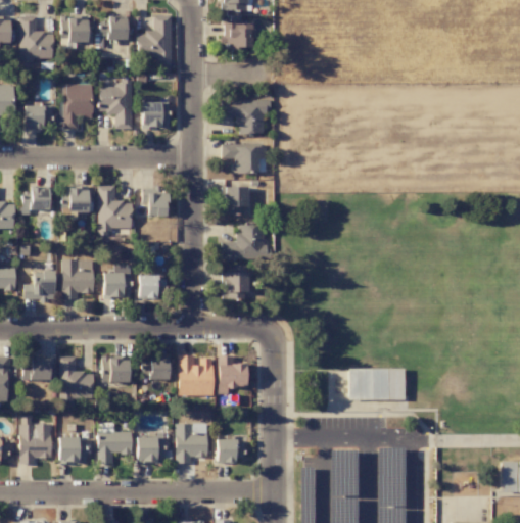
[(248,0),(221,0),(222,11),(249,11),(248,0)]
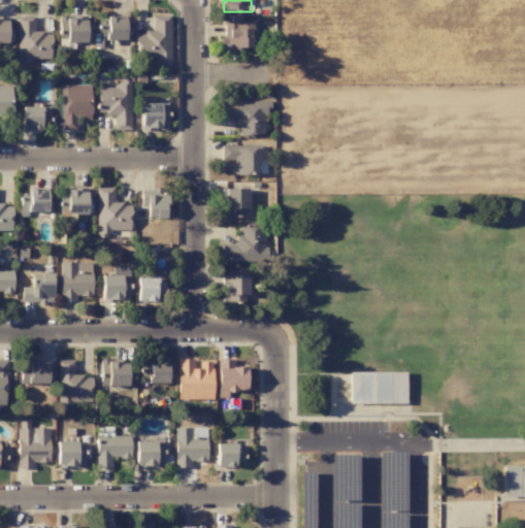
[(172,62),(172,15),(155,15),(155,32),(138,32),(137,61),(172,62)]
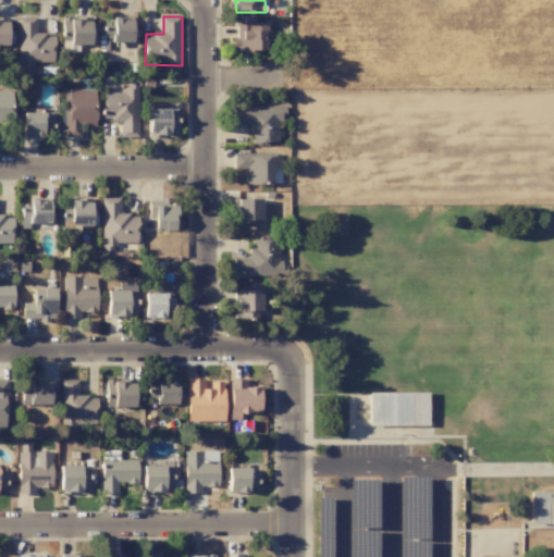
[(57,63),(57,35),(38,35),(39,17),(21,17),(20,63),(57,63)]
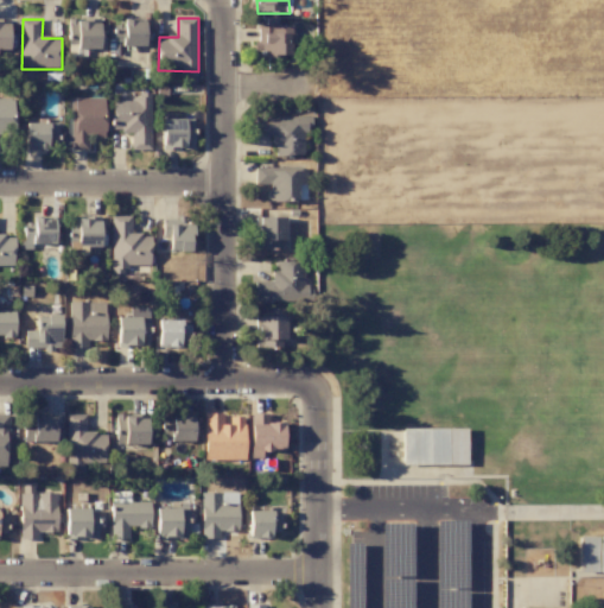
[(70,19),(70,49),(102,48),(101,19),(70,19)]
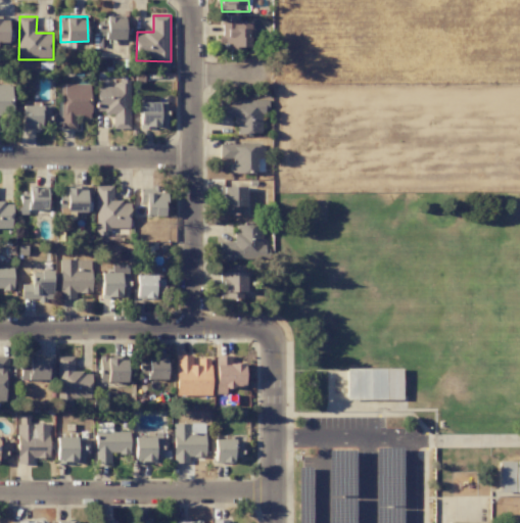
[(10,18),(0,17),(0,43),(9,44),(10,18)]
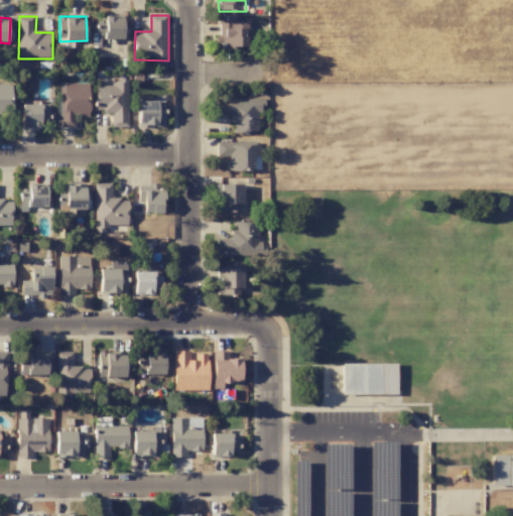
[(124,38),(125,18),(99,18),(99,38),(124,38)]
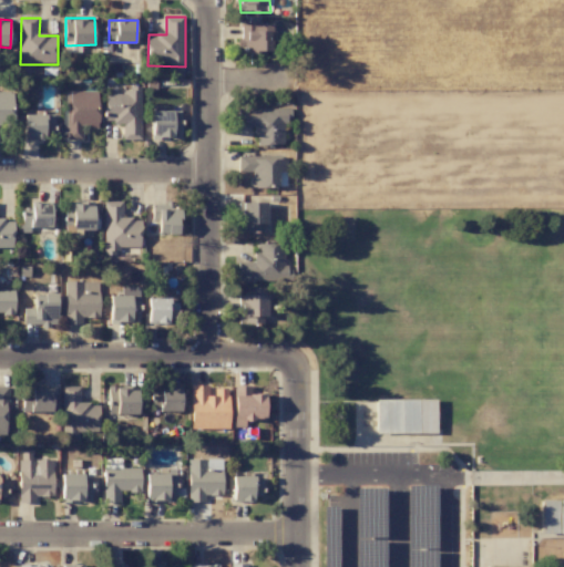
[(243,26),(244,53),(274,52),(274,24),(243,26)]
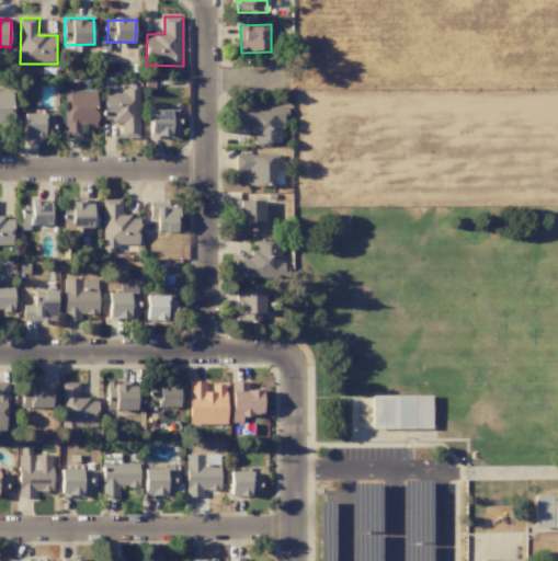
[(106,93),(106,122),(123,122),(123,138),(141,139),(141,86),(128,86),(128,93),(106,93)]
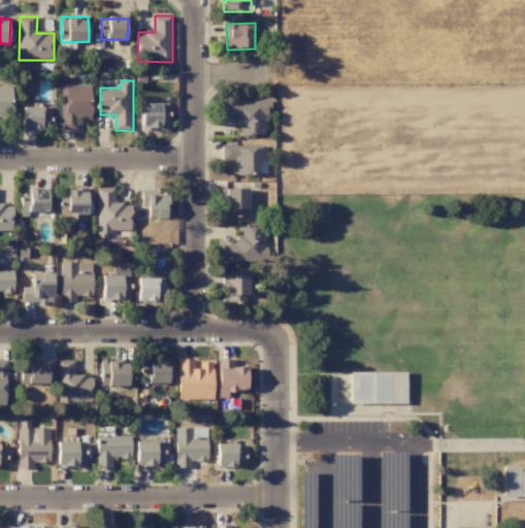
[(13,86),(0,86),(0,130),(1,130),(1,121),(14,121),(13,86)]
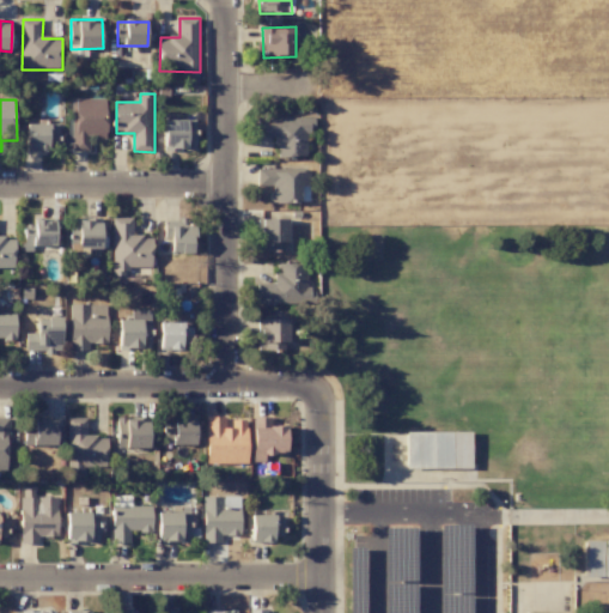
[(91,151),(91,138),(108,138),(108,99),(75,99),(74,151),(91,151)]
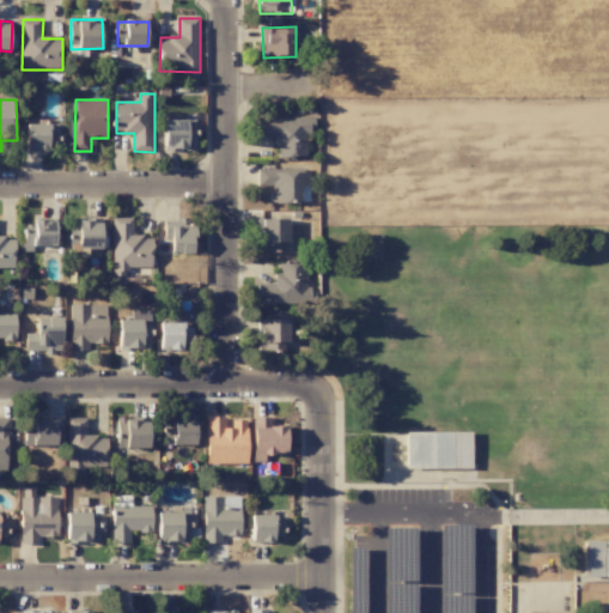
[(316,117),(260,116),(260,137),(278,138),(278,156),(308,157),(309,132),(316,132),(316,117)]
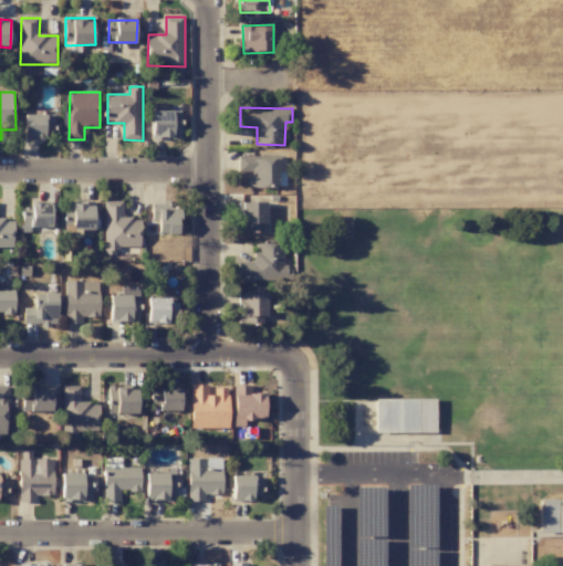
[(55,114),(44,114),(44,111),(27,111),(27,138),(55,138),(55,114)]
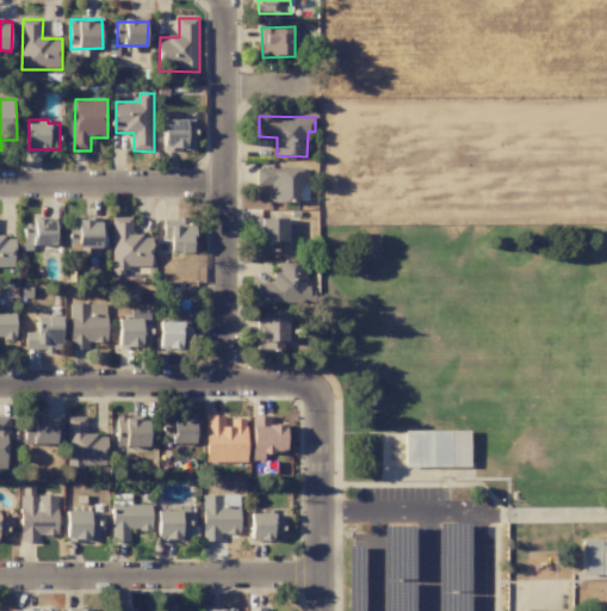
[(196,119),(165,119),(166,150),(197,149),(196,119)]
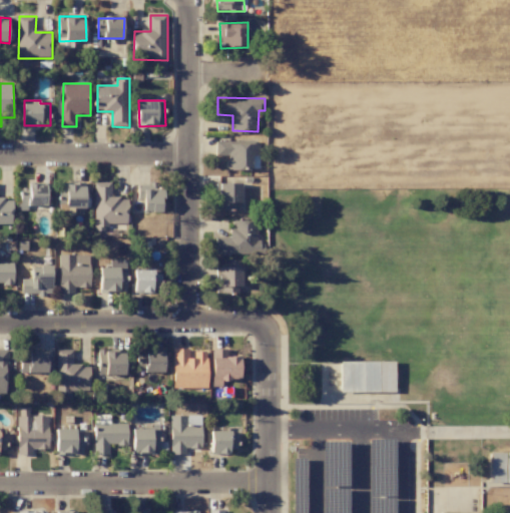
[(260,169),(260,140),(217,141),(217,155),(228,155),(228,169),(260,169)]
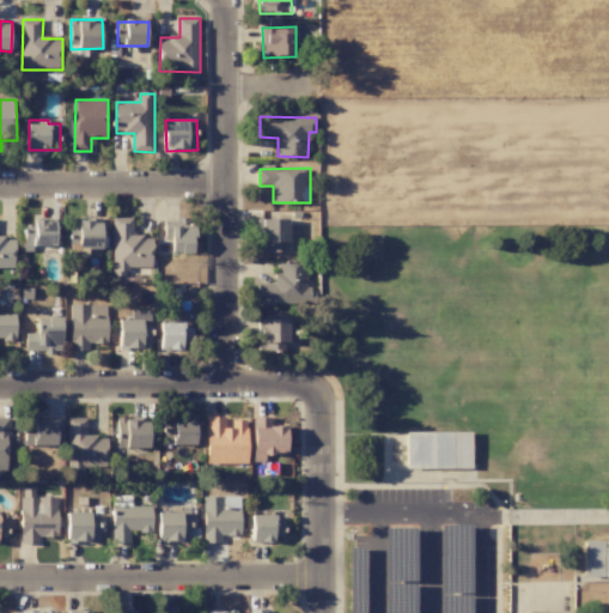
[(58,246),(58,217),(36,217),(36,225),(25,225),(25,252),(36,252),(36,246),(58,246)]
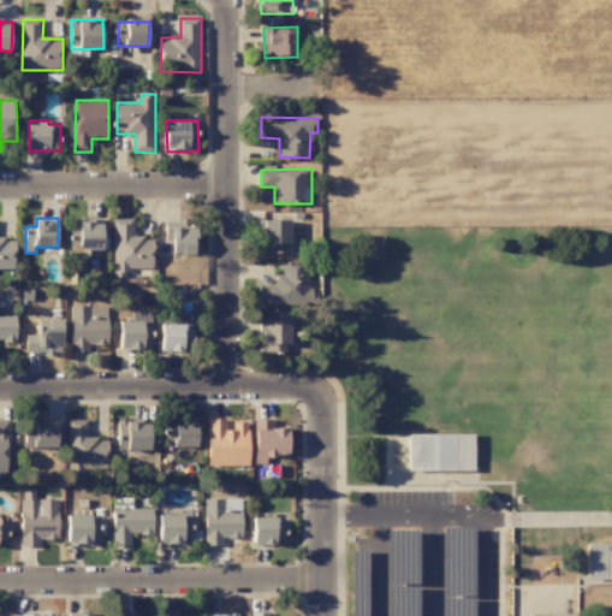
[(135,219),(116,219),(114,270),(155,270),(155,238),(135,237),(135,219)]
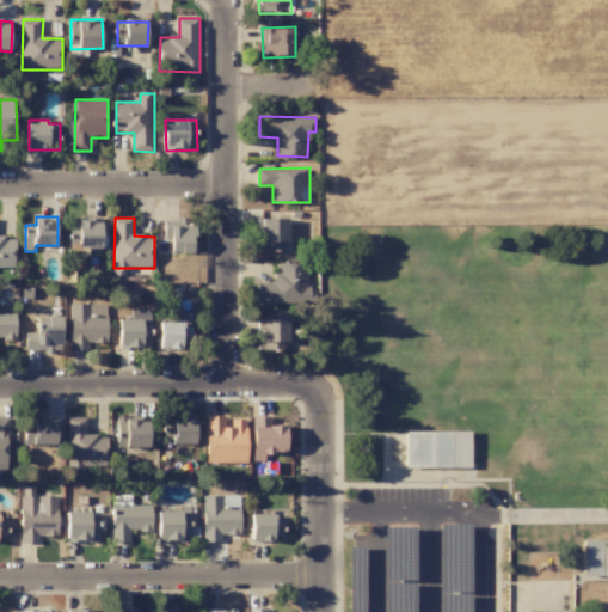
[(196,226),(189,225),(189,220),(166,219),(166,238),(173,238),(172,252),(195,254),(196,226)]
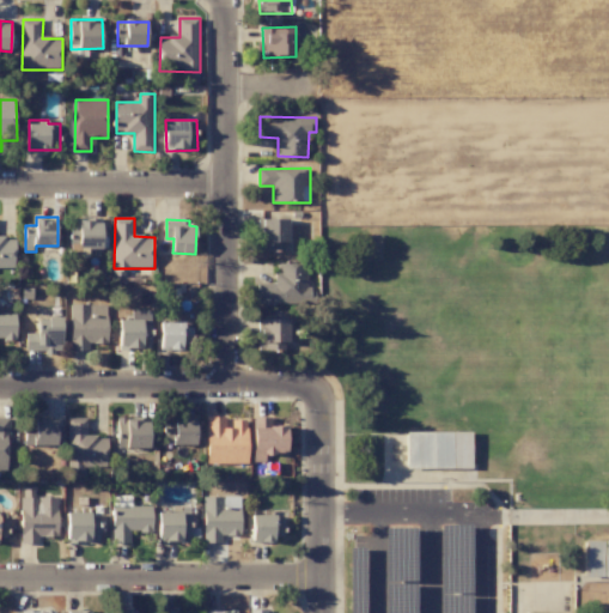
[(288,252),(290,219),(261,219),(260,250),(288,252)]
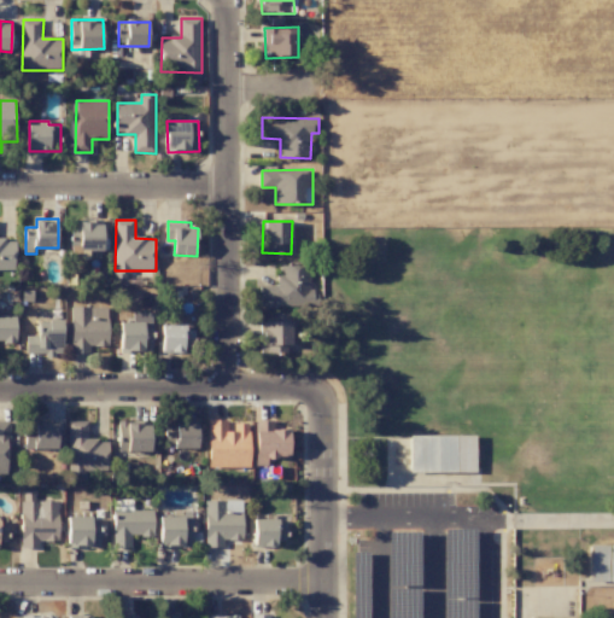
[(104,251),(104,222),(69,222),(69,234),(74,234),(74,246),(77,246),(77,260),(91,260),(89,251),(104,251)]
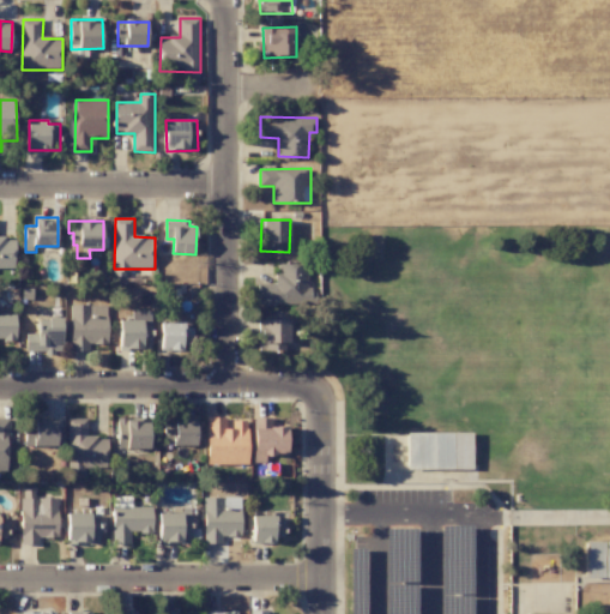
[(0,270),(17,271),(17,238),(0,238),(0,270)]
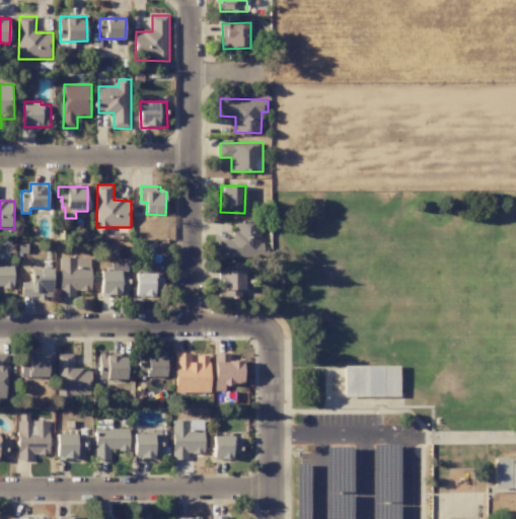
[(220,257),(262,256),(262,223),(235,224),(235,240),(220,240),(220,257)]
